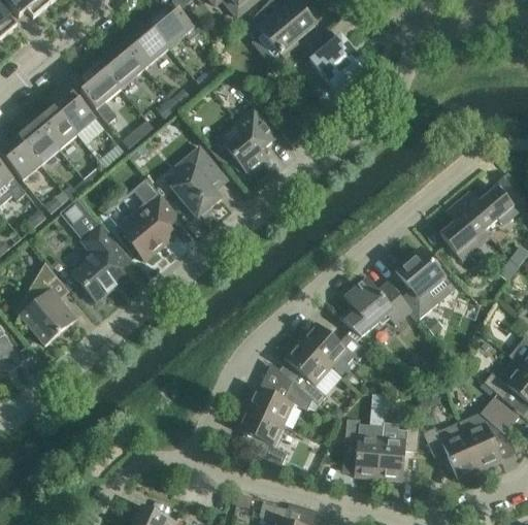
[(50,3),(46,0),(4,0),(18,17),(26,9),(32,18),(50,3)]
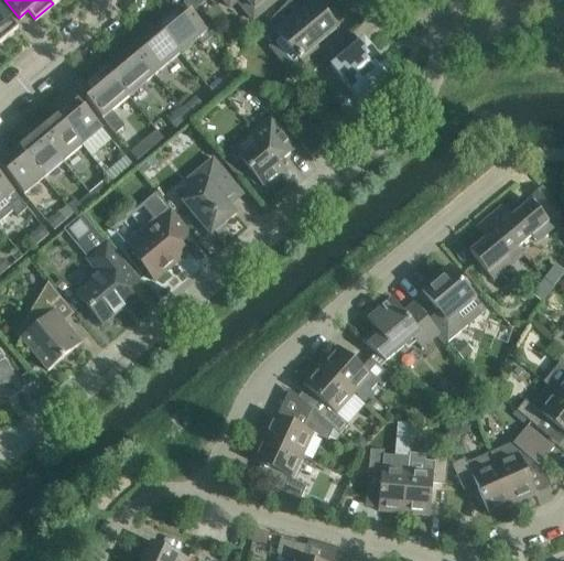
[(226,0),(229,4),(235,0),(239,0),(252,18),(273,0),(226,0)]
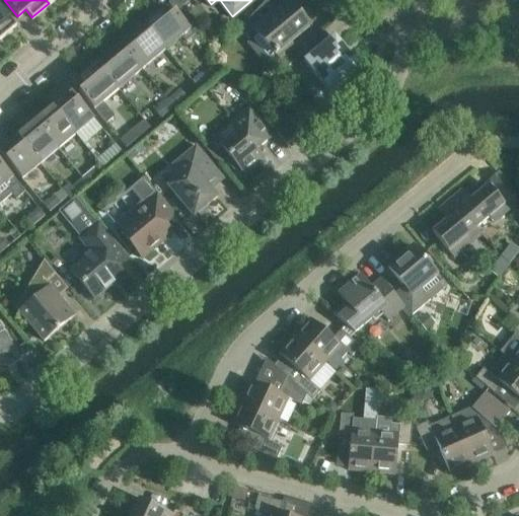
[(264,0),(240,26),(250,39),(258,32),(279,57),(295,45),(291,40),(309,24),(289,0),(284,0),(279,4),(275,0),(264,0)]
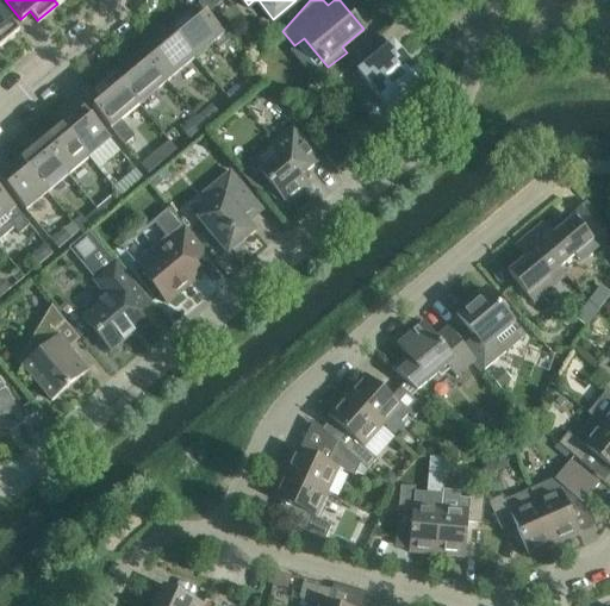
[(0,43),(19,27),(0,5),(0,43)]
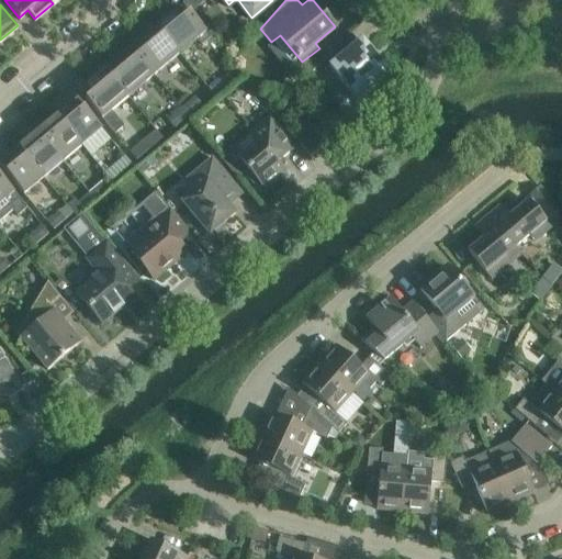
[(173,9),(156,23),(179,51),(195,36),(201,43),(211,34),(189,10),(181,17),(173,9)]
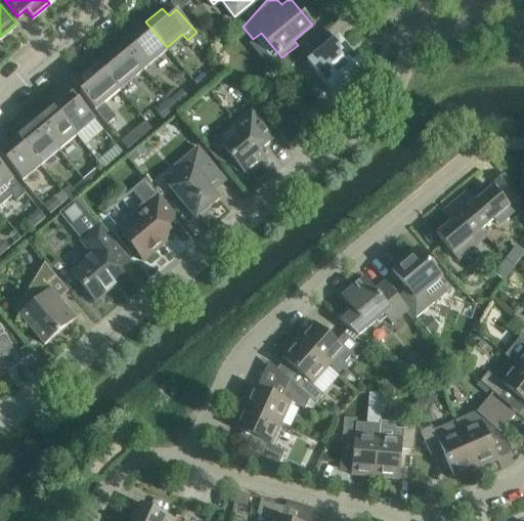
[(167,47),(145,22),(122,42),(143,67),(167,47)]
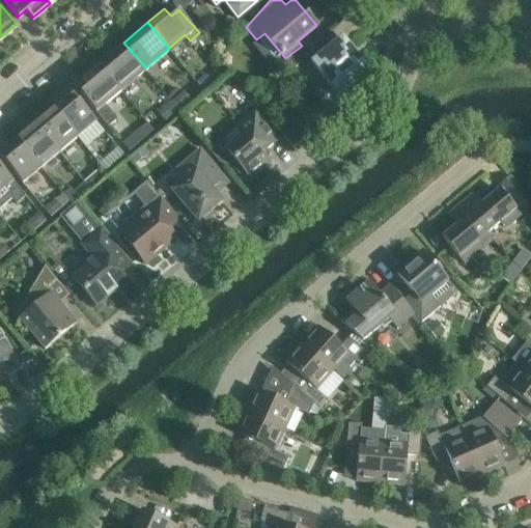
[(324,33),(305,53),(337,91),(367,66),(342,35),(332,44),(324,33)]
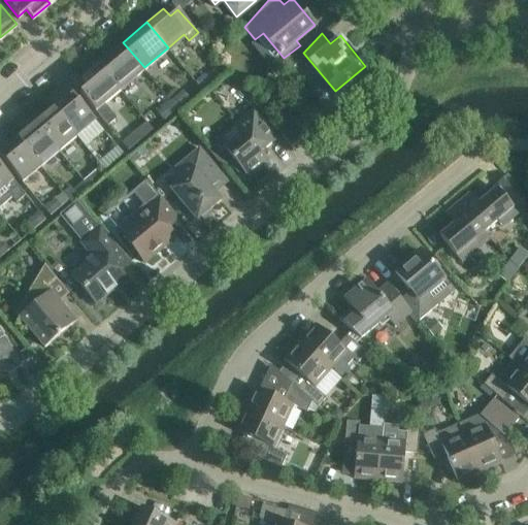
[(144,67),(123,42),(98,62),(120,88),(144,67)]
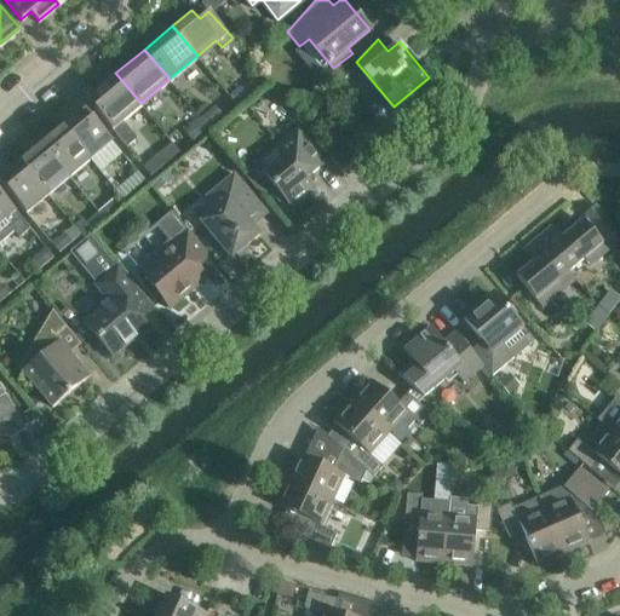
[(141,103),(115,73),(96,90),(103,98),(95,107),(126,144),(137,136),(122,119),(141,103)]
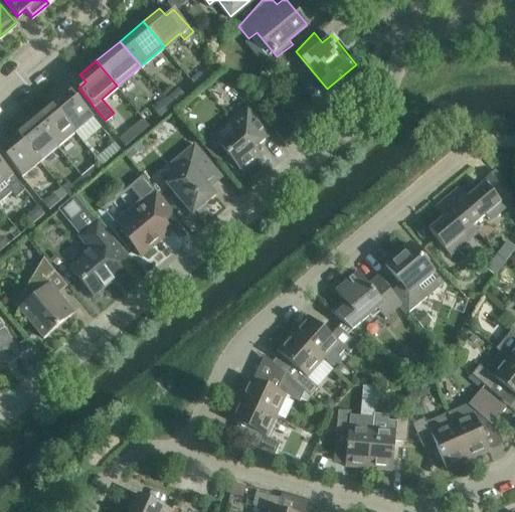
[(223,68),(217,60),(204,71),(210,78),(223,68)]
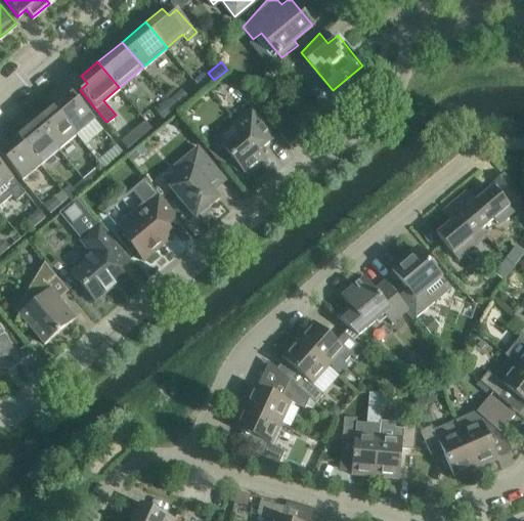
[(182,87),(169,98),(176,105),(188,95),(182,87)]
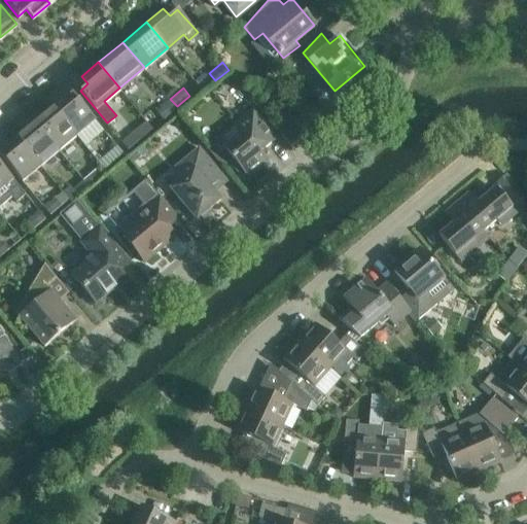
[(54,106),(76,133),(95,118),(72,91),(54,106)]
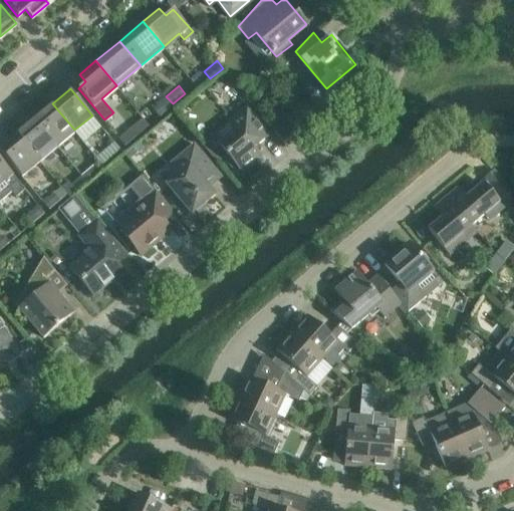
[(173,103),(166,96),(154,107),(160,114),(173,103)]
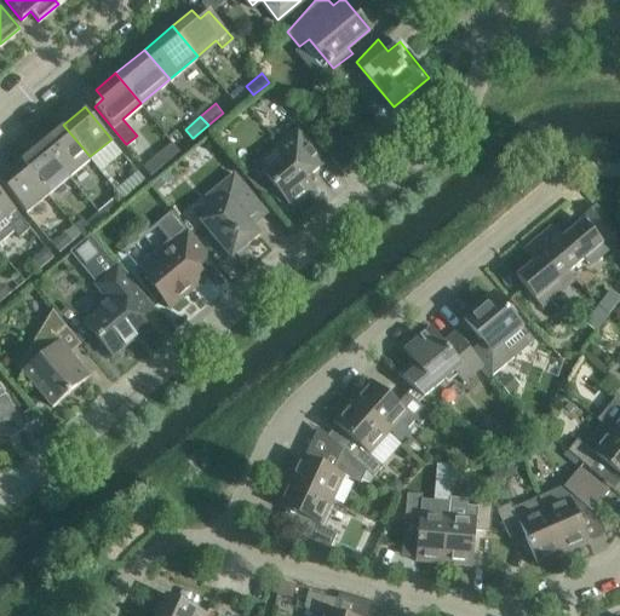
[(63,125),(42,142),(69,174),(90,156),(63,125)]
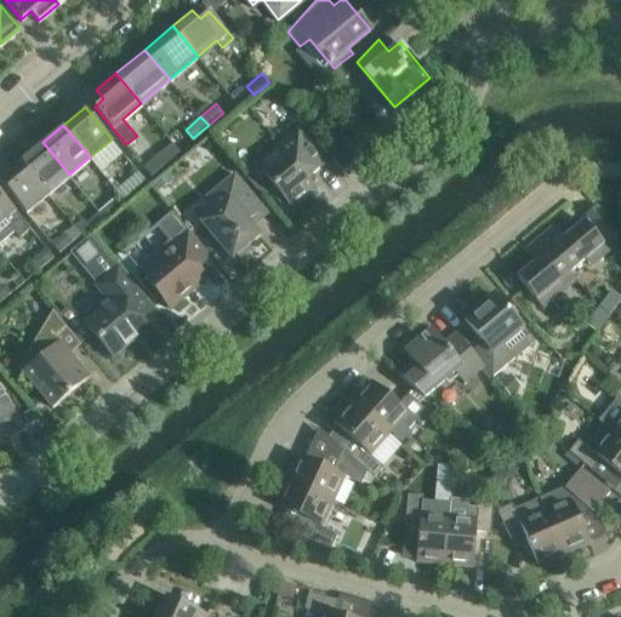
[(314,187),(311,181),(313,180),(313,173),(312,171),(325,160),(298,126),(256,161),(266,173),(261,177),(254,169),(246,175),(261,193),(273,183),(277,187),(274,189),(274,194),(281,203),(286,203),(289,201),(292,205),(314,187)]
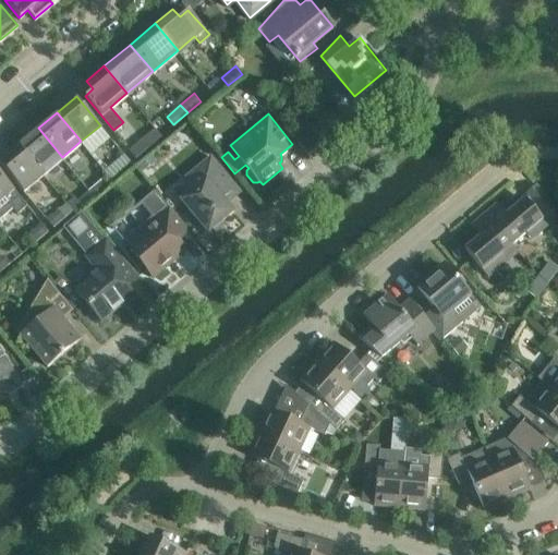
[(290,131),(307,153),(329,134),(312,113),(290,131)]
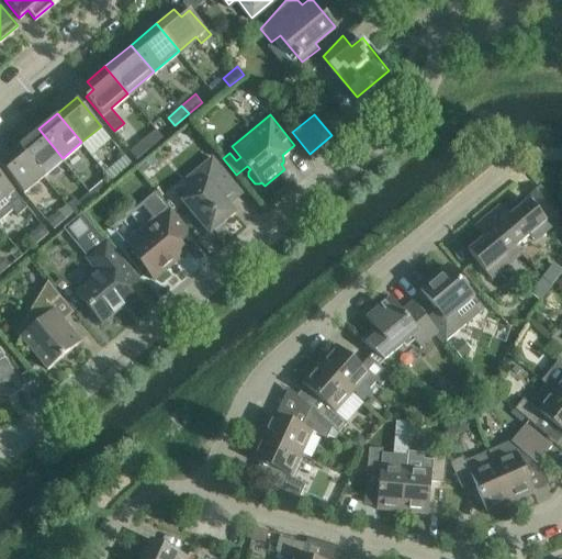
[(38,129),(19,145),(43,175),(63,158),(38,129)]
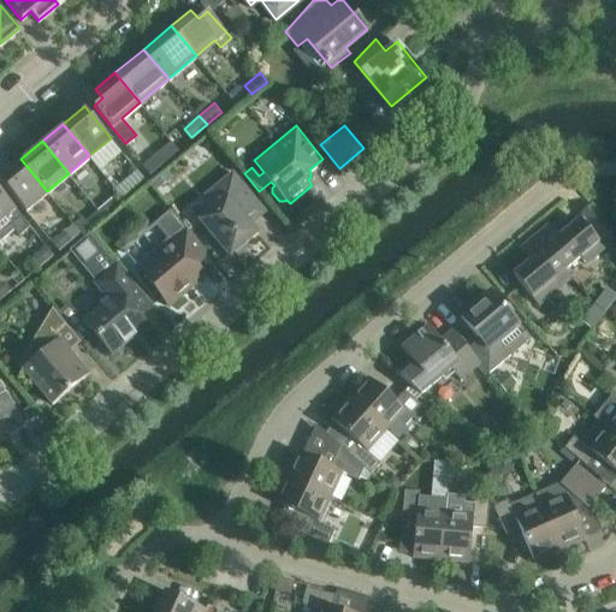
[(149,172),(165,159),(158,150),(142,164),(149,172)]
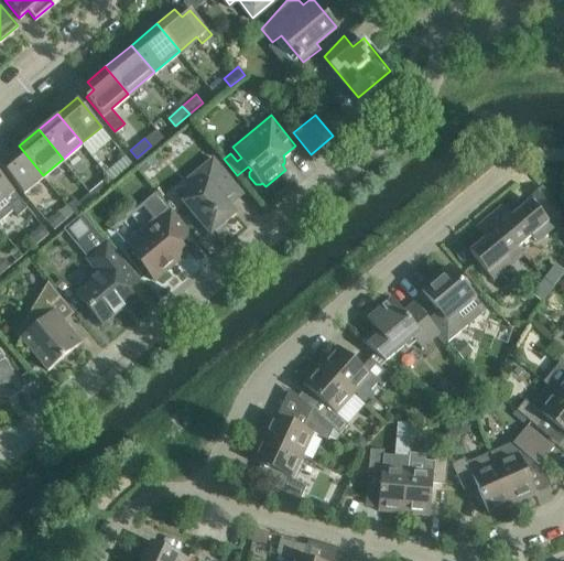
[(43,175),(19,146),(0,161),(0,163),(23,192),(43,175)]
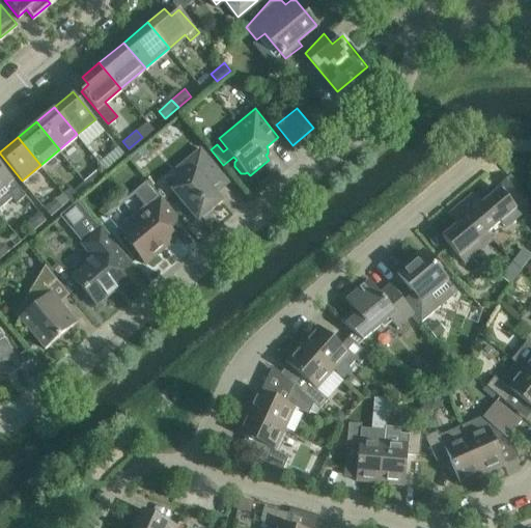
[(117,145),(99,160),(105,168),(123,153),(117,145)]
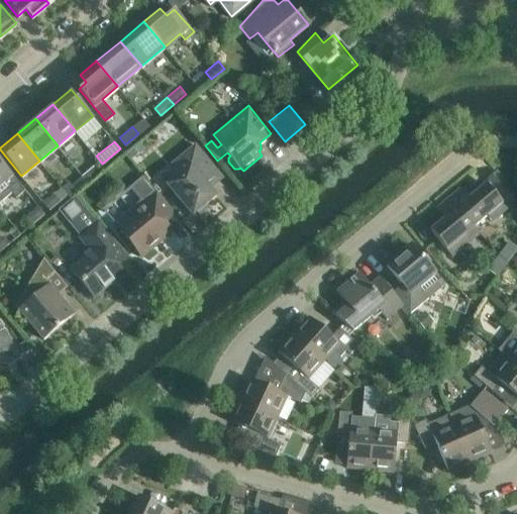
[(206,202),(216,194),(213,190),(225,179),(195,142),(171,163),(179,173),(167,183),(192,213),(196,210),(199,213),(209,205),(206,202)]
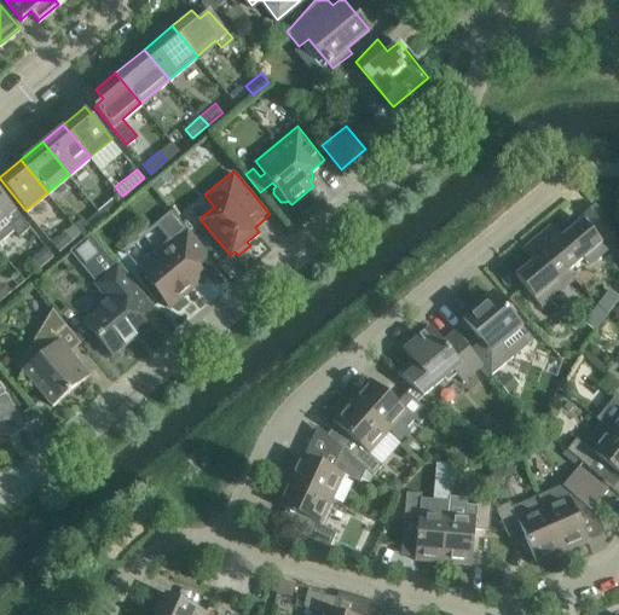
[(0,230),(9,222),(18,235),(29,225),(0,190),(0,230)]
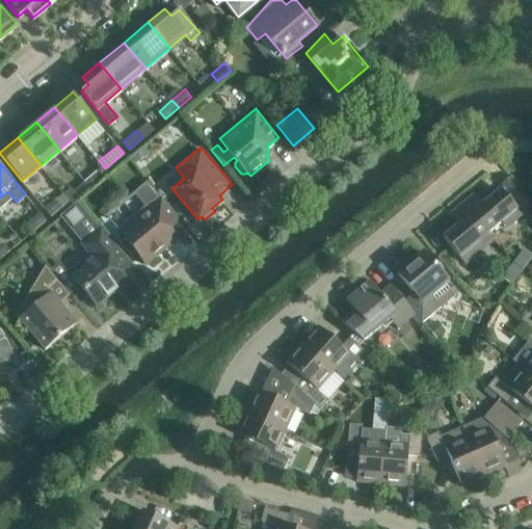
[(101,178),(98,175),(95,170),(84,180),(90,187),(101,178)]
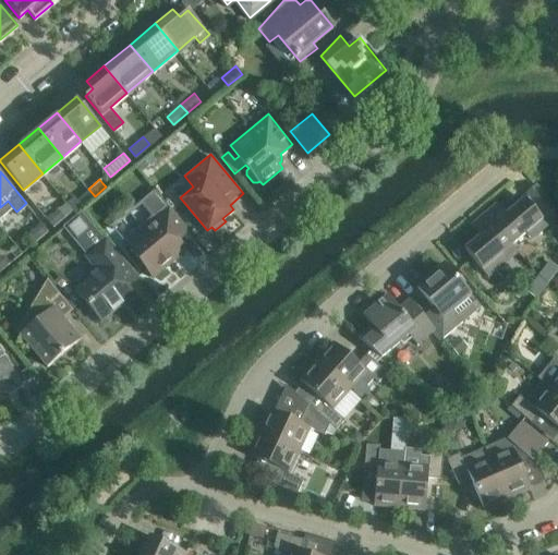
[(74,194),(67,201),(76,213),(95,196),(88,189),(77,197),(74,194)]
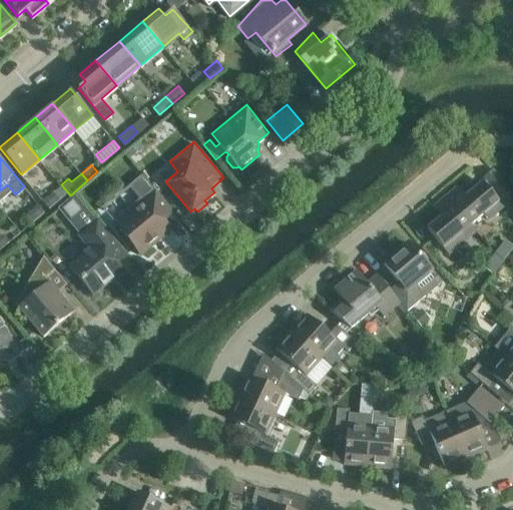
[(446,193),(470,222),(483,211),(488,217),(502,204),(495,195),(482,180),(464,195),(456,185),(446,193)]
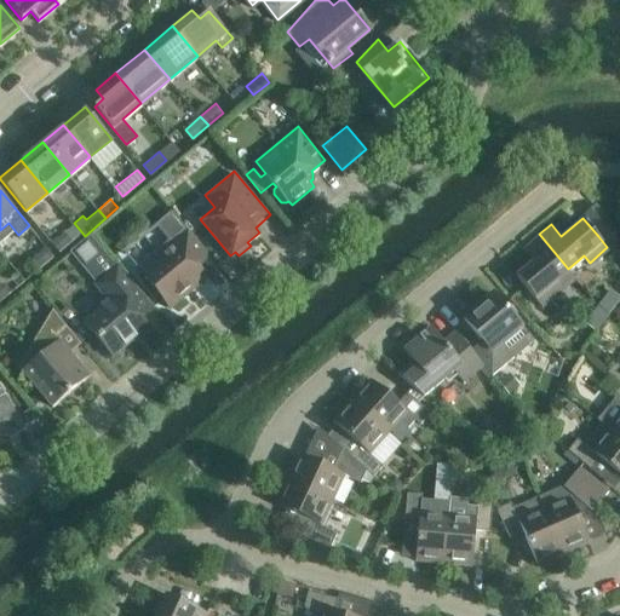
[(96,231),(96,232),(96,234),(96,235),(97,236),(97,237),(98,239),(99,239),(101,240),(102,240),(103,240),(104,240),(107,239),(108,239),(109,237),(109,236),(110,235),(110,234),(110,232),(110,231),(110,230),(109,229),(109,228),(108,226),(107,226),(105,225),(104,225),(103,225),(102,225),(101,225),(99,226),(98,226),(97,228),(97,229),(96,230),(96,231)]
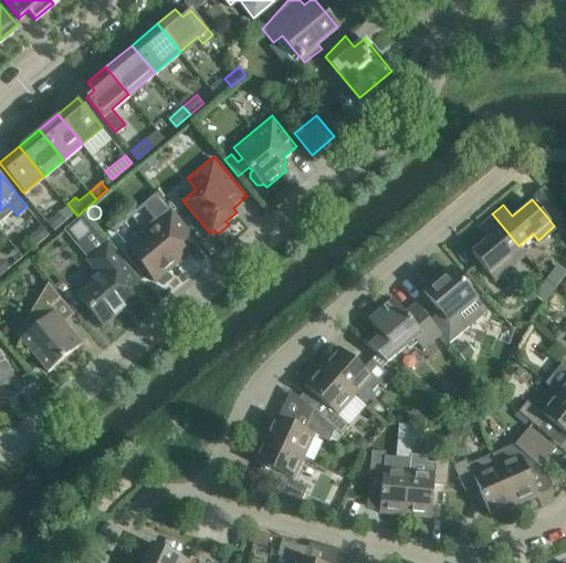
[(156,280),(188,252),(180,242),(191,232),(171,209),(127,246),(156,280)]
